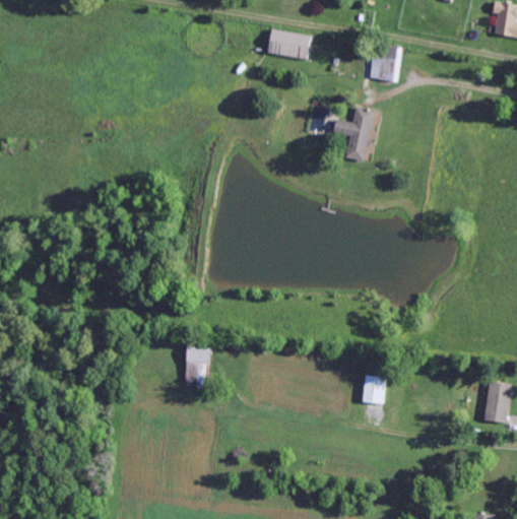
[(516,18),(516,3),(495,1),(494,12),(498,13),(496,35),(516,37),(516,21),(516,18)]
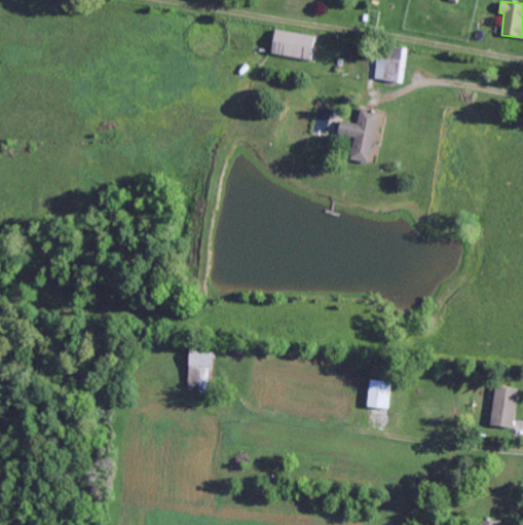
[(310,60),(314,36),(275,29),(271,52),(310,60)]
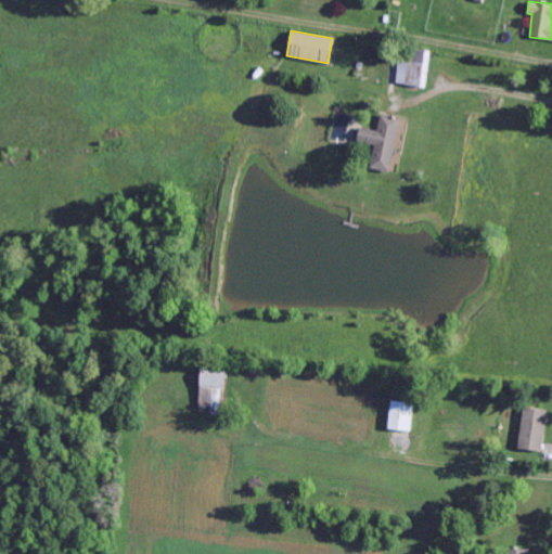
[(395,82),(424,87),(431,51),(400,46),(395,82)]
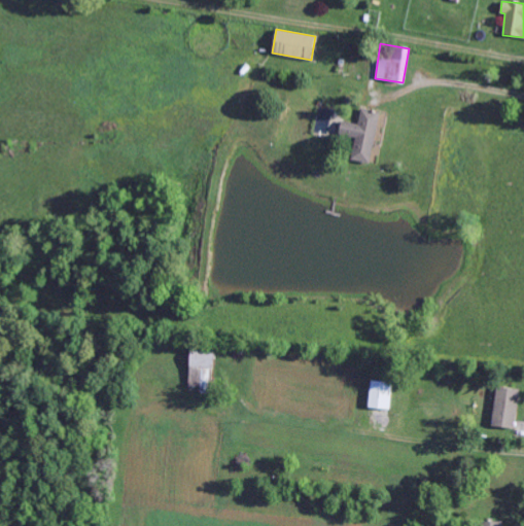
[(379,111),(360,108),(358,124),(346,123),(344,137),(354,138),(350,161),(371,164),(379,111)]
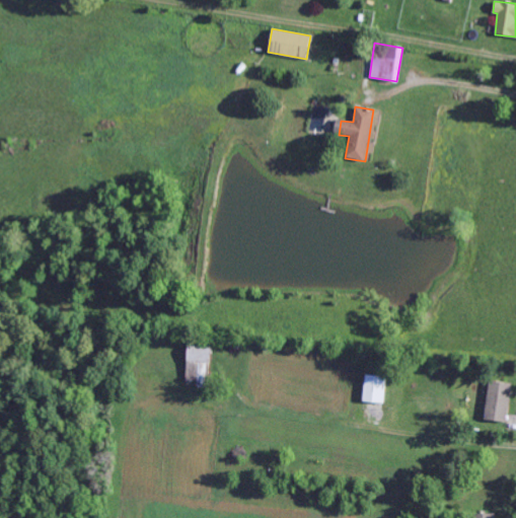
[(207,383),(209,342),(187,341),(185,383),(207,383)]
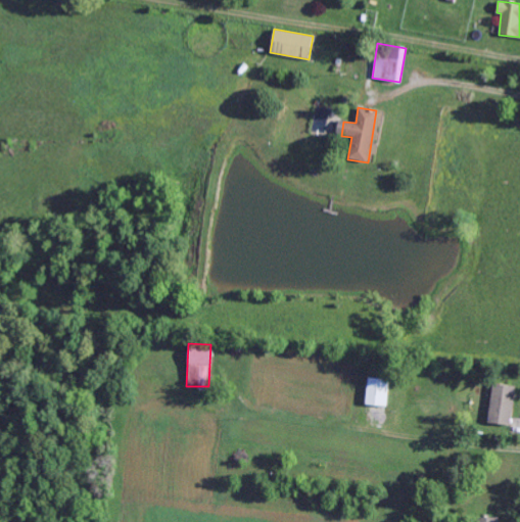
[(387,378),(367,378),(366,405),(386,406),(387,378)]
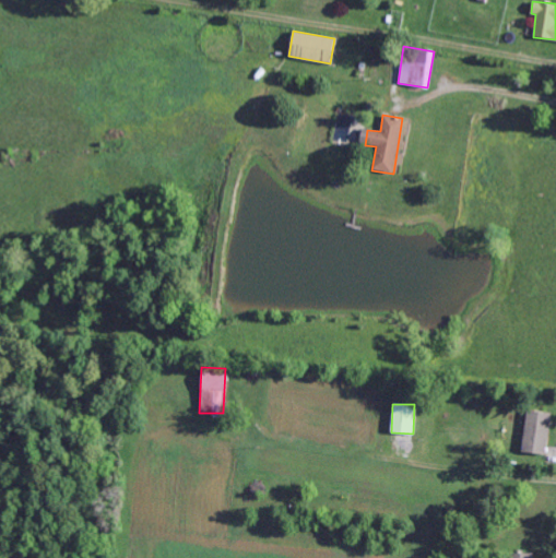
[(549,412),(525,411),(522,452),(546,454),(549,412)]
